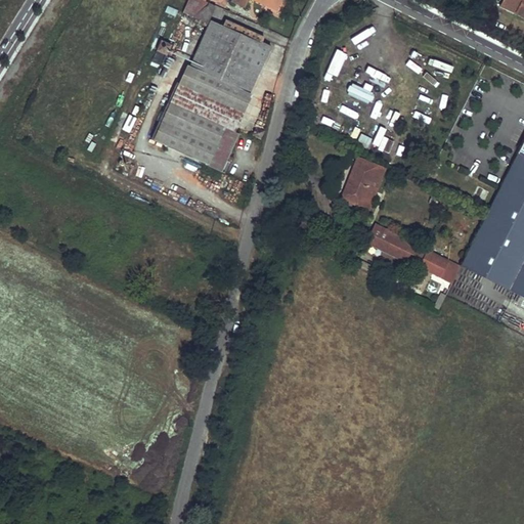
[(189,0),(184,11),(192,15),(209,4),(209,1),(207,0),(189,0)]
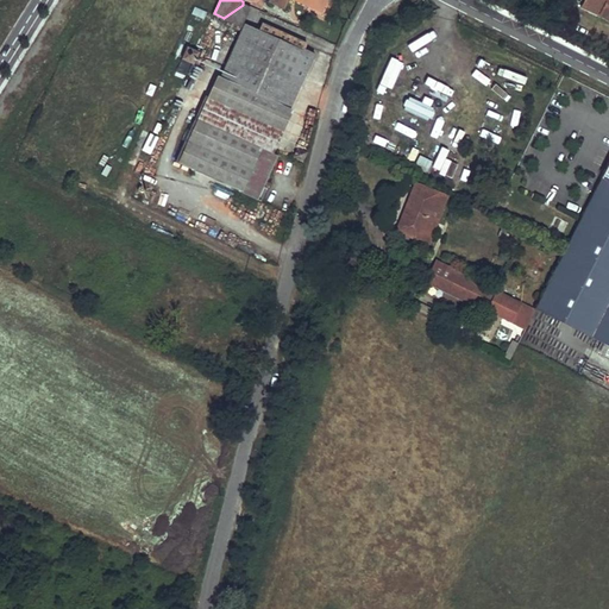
[(598,16),(606,0),(584,0),(582,7),(598,16)]
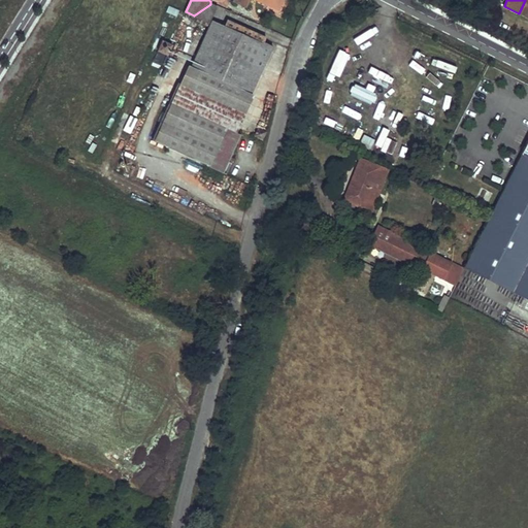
[(527,0),(525,0),(519,13),(527,17),(527,0)]
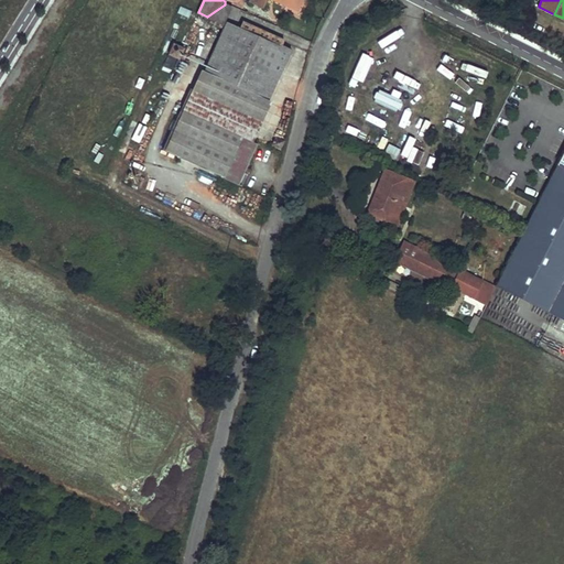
[(180,6),(177,12),(188,17),(191,10),(180,6)]
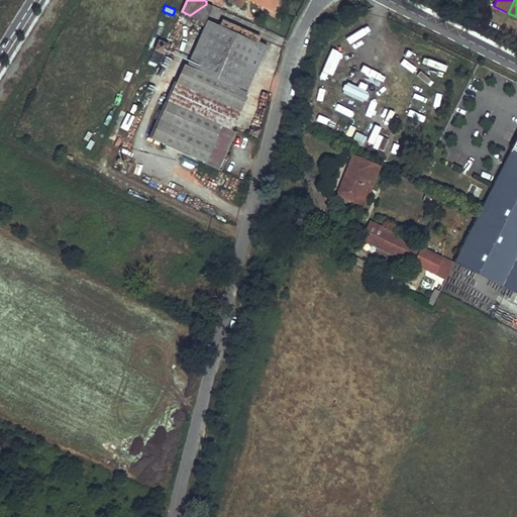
[(188,66),(237,90),(256,46),(253,44),(256,37),(221,21),(218,27),(206,22),(188,66)]
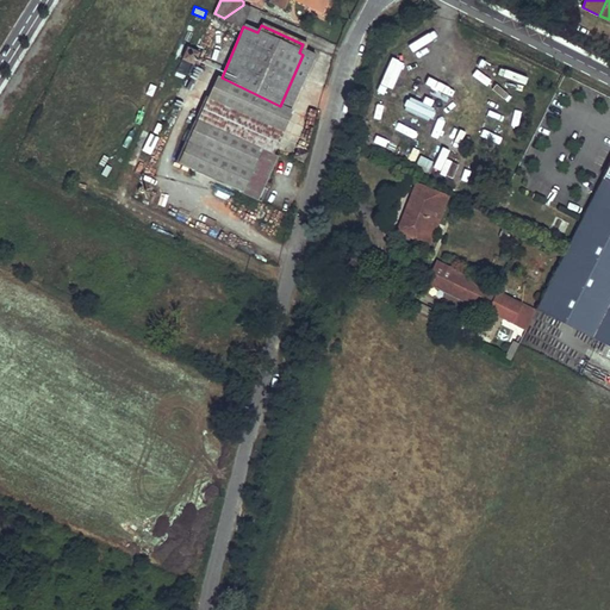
[(182,168),(241,193),(260,148),(273,154),(274,150),(291,110),(280,106),(222,78),(204,119),(182,168)]
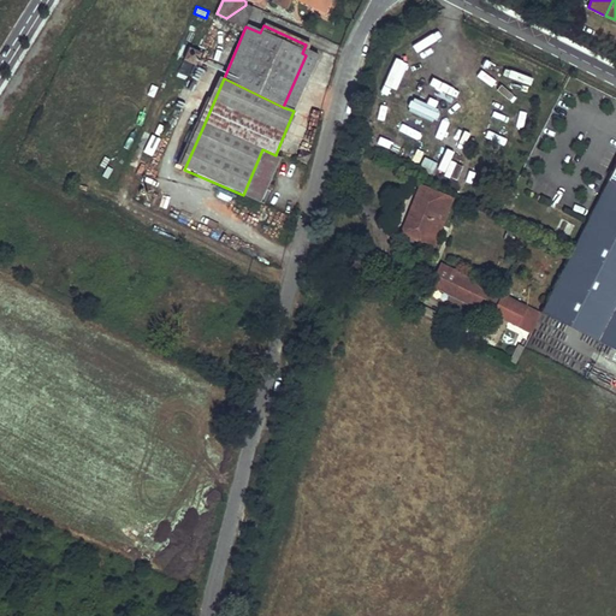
[(136,165),(147,171),(166,130),(155,124),(136,165)]
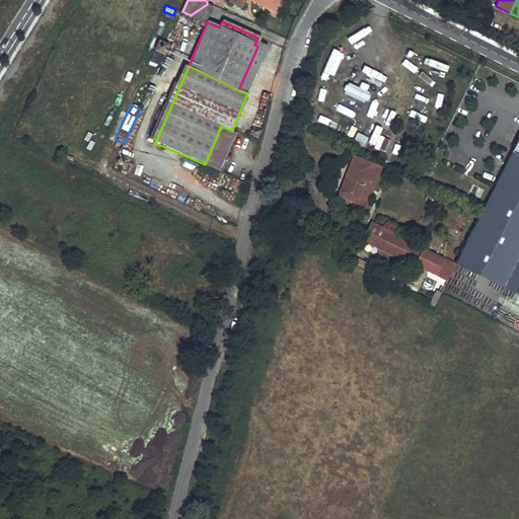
[(205,164),(220,170),(236,133),(232,131),(221,126),(205,164)]
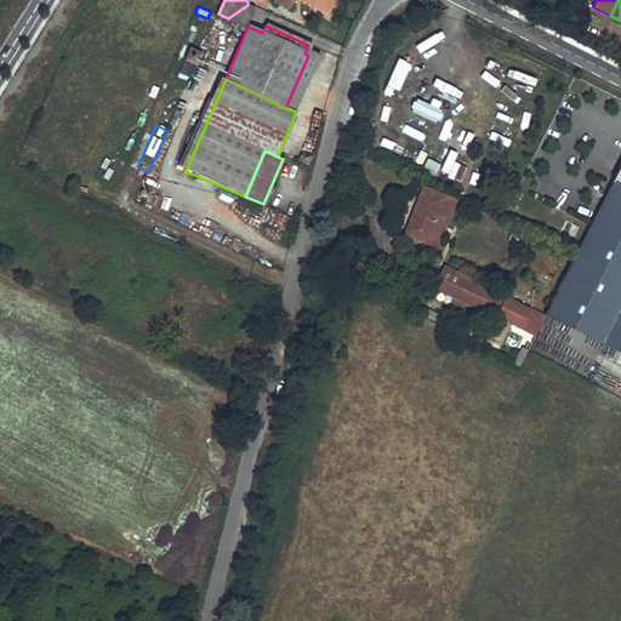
[(620,166),(575,256),(571,266),(546,315),(620,352),(620,166)]
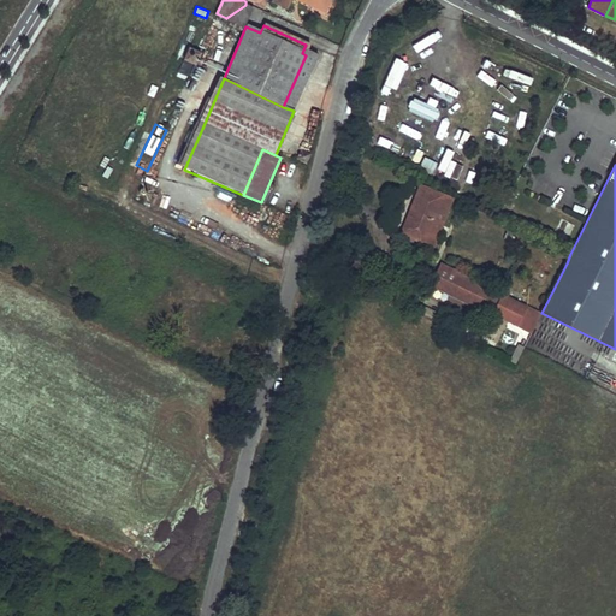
[(445,224),(452,212),(460,197),(427,182),(421,195),(406,230),(428,241),(437,220),(445,224)]
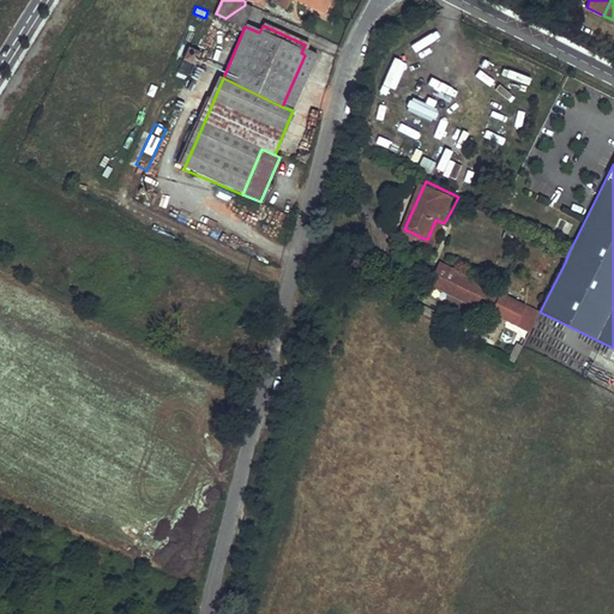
[(578,222),(549,209),(542,226),(571,238),(578,222)]
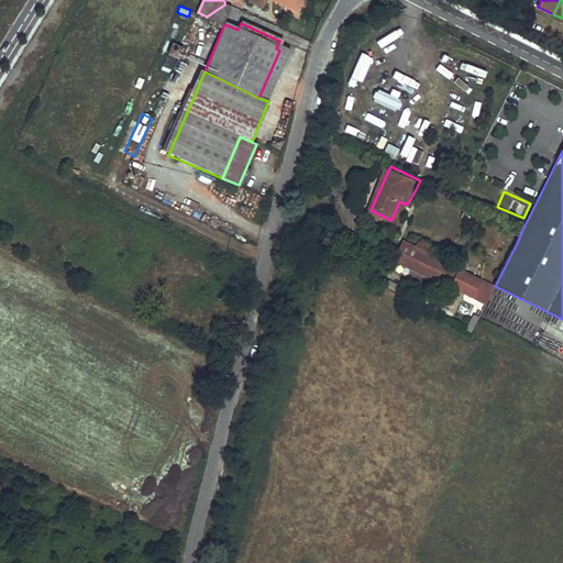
[(399,201),(392,220),(399,223),(407,205),(399,201)]
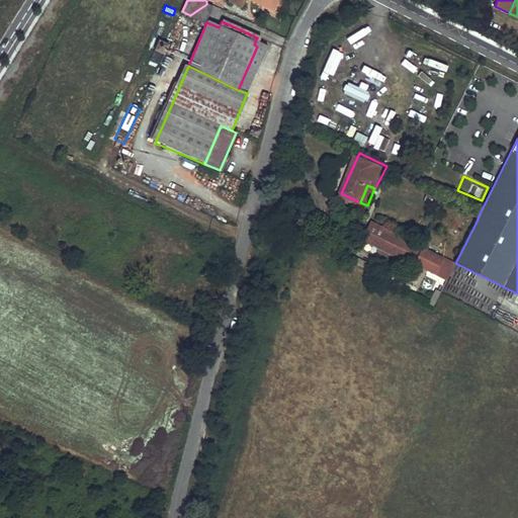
[(444,257),(399,235),(398,235),(383,228),(384,227),(371,221),(366,230),(361,241),(372,246),(371,247),(412,266),(414,263),(436,274),(444,257)]
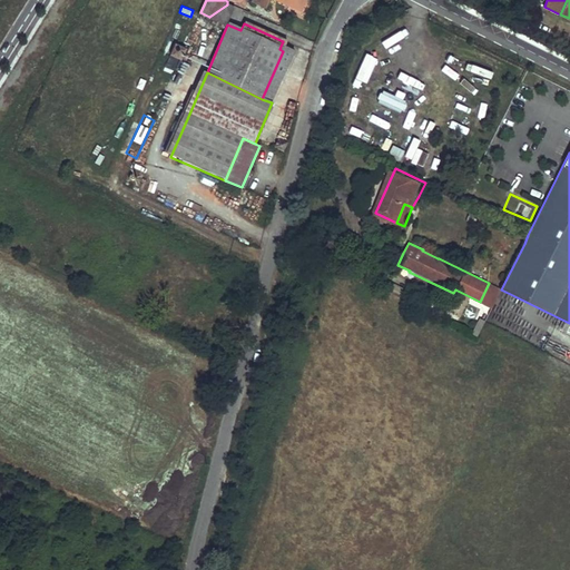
[(492,307),(501,290),(489,283),(480,302),(492,307)]
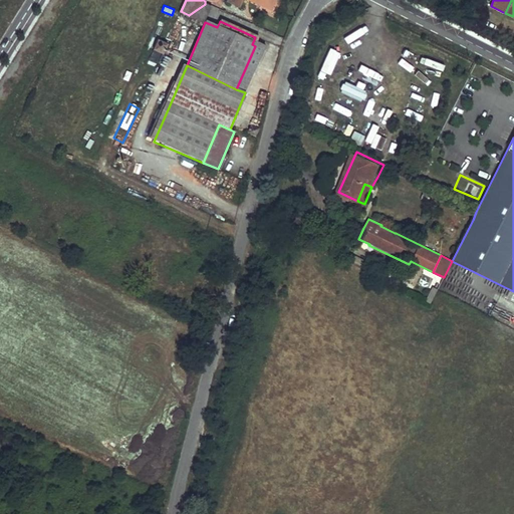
[(425,305),(429,307),(436,294),(442,281),(438,279),(432,292),(425,305)]
